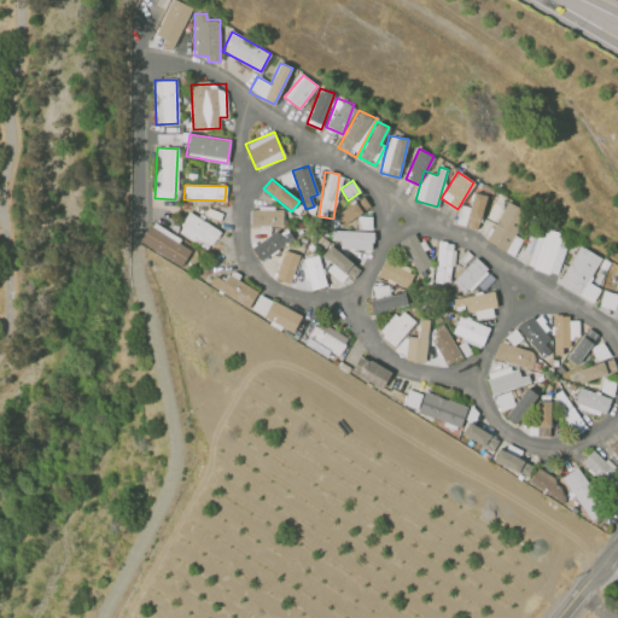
[(455,223),(477,229),(487,196),(473,192),(470,208),(461,205),(455,223)]
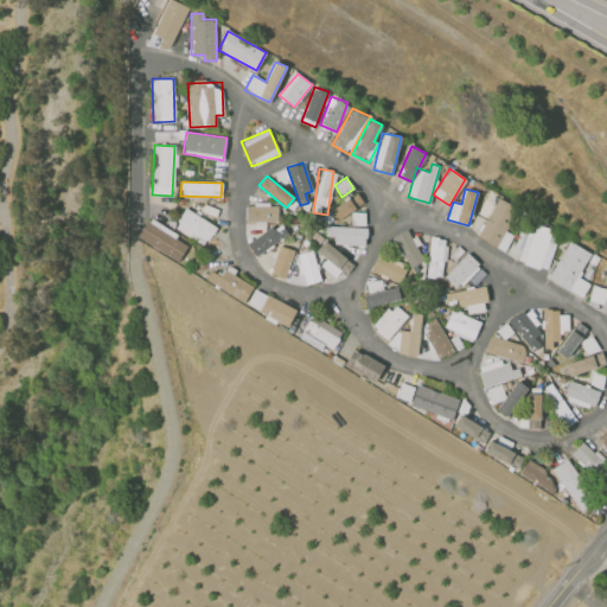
[(356,210),(364,206),(357,193),(327,209),(334,223),(350,215),(355,224),(360,221),(356,210)]
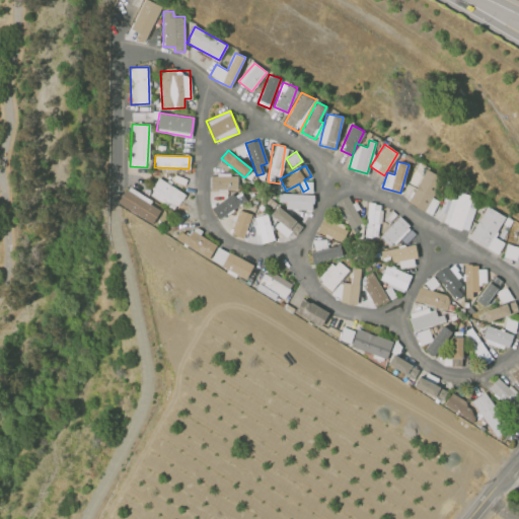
[(433,197),(443,177),(426,168),(408,203),(431,215),(439,200),(433,197)]
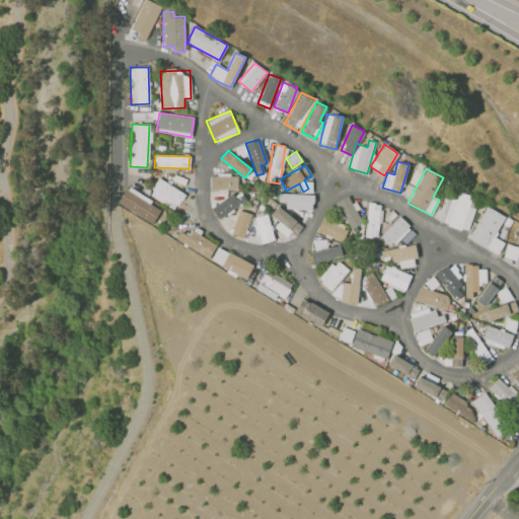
[(237,190),(237,174),(211,174),(210,190),(237,190)]
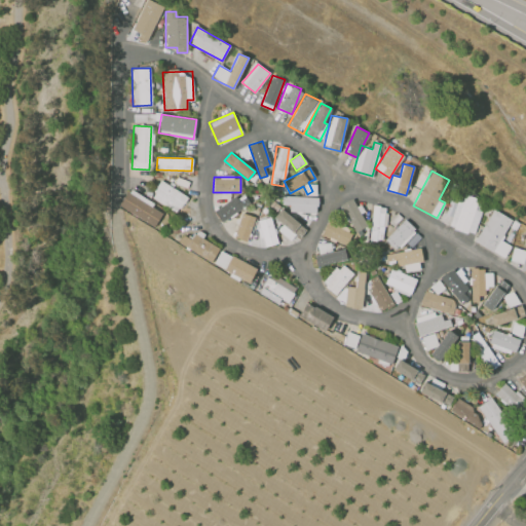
[(151,197),(177,213),(187,196),(160,181),(151,197)]
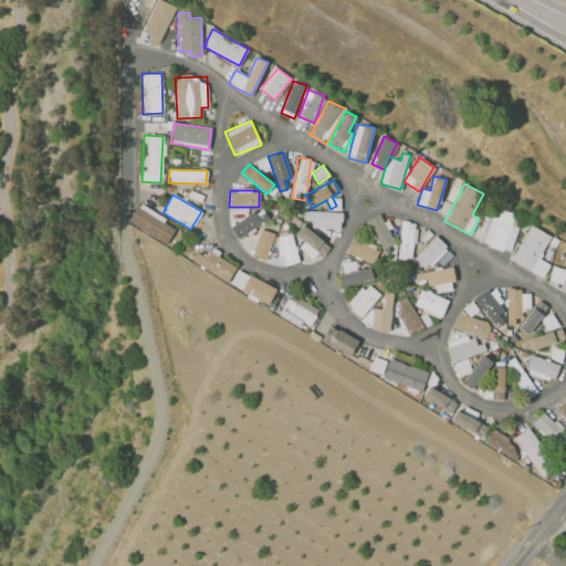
[(166,244),(176,227),(140,205),(129,222),(166,244)]
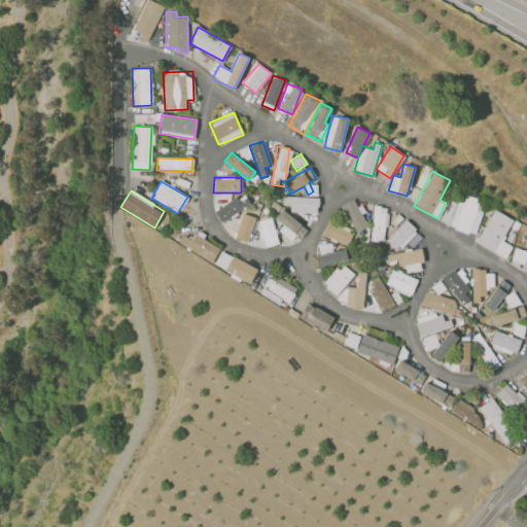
[(222,222),(250,203),(243,192),(215,211),(222,222)]
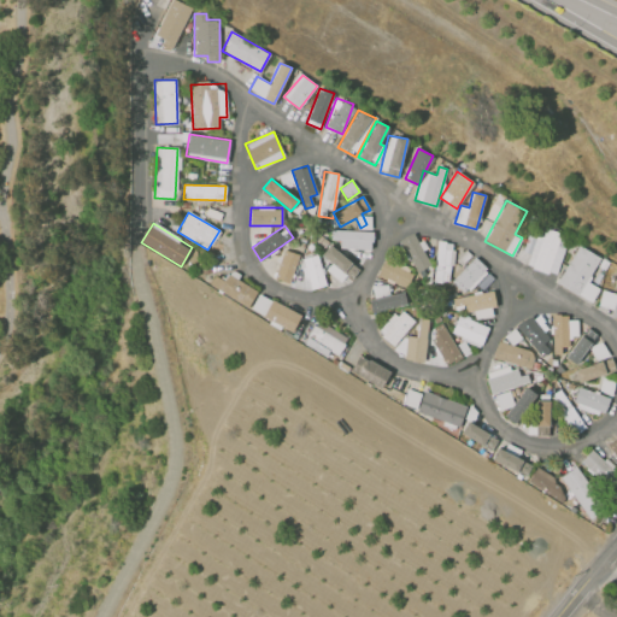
[(512,260),(557,274),(564,247),(557,246),(560,235),(530,227),(523,251),(516,248),(512,260)]
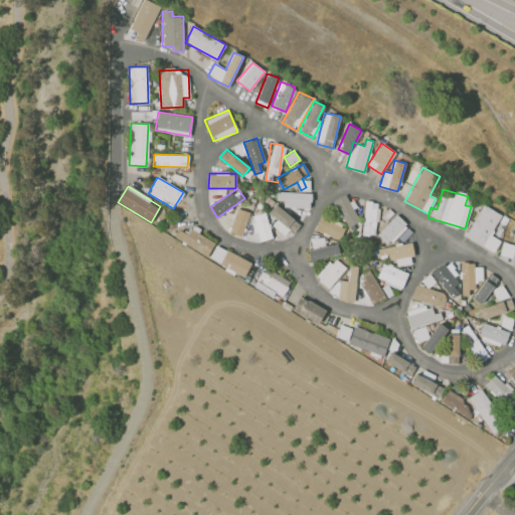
[(310,208),(311,193),(277,191),(277,201),(285,201),(285,207),(310,208)]
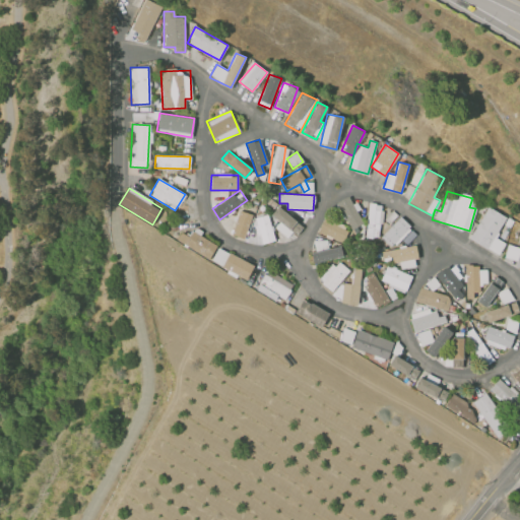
[(380,238),(381,204),(368,203),(366,237),(380,238)]
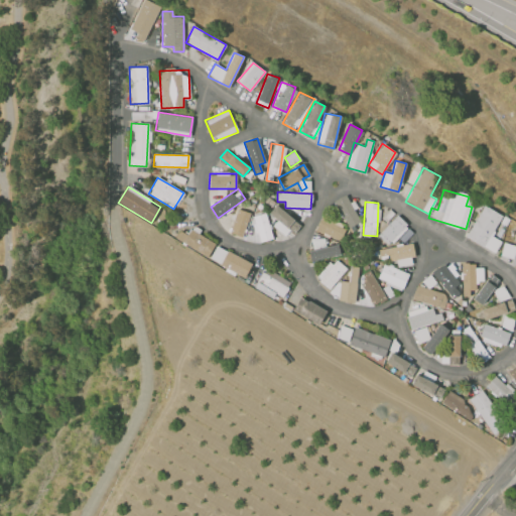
[(284,236),(289,230),(294,234),(300,225),(275,205),(268,214),(277,220),(272,226),(284,236)]
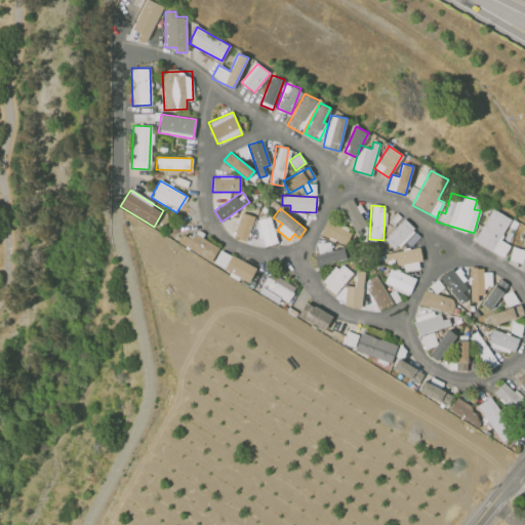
[(511,243),(509,242),(519,223),(491,208),(474,242),(503,256),(511,243)]
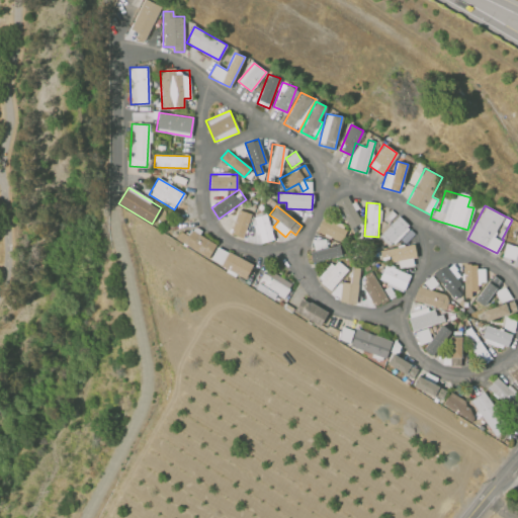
[(230,233),(243,238),(251,213),(239,209),(230,233)]
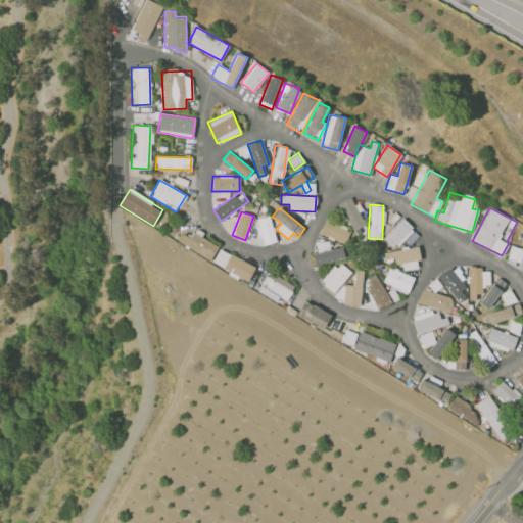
[(262,246),(277,241),(269,216),(254,220),(262,246)]
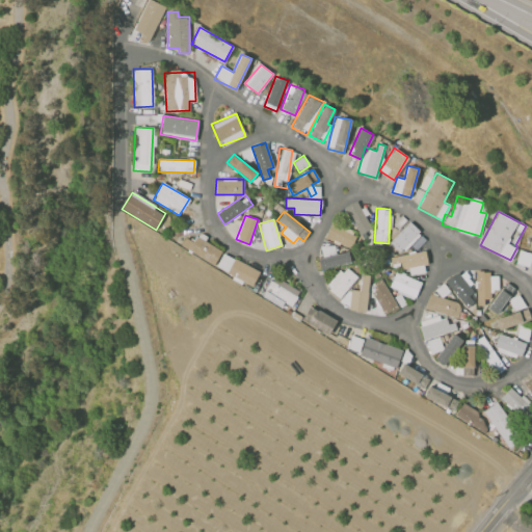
[(421,233),(408,221),(390,242),(401,254),(421,233)]
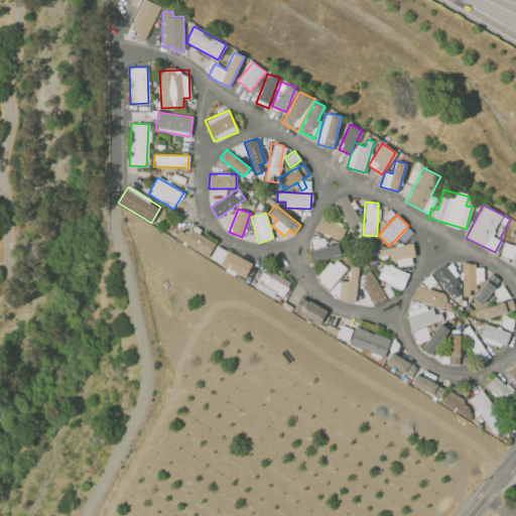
[(315,229),(340,241),(345,229),(321,217),(315,229)]
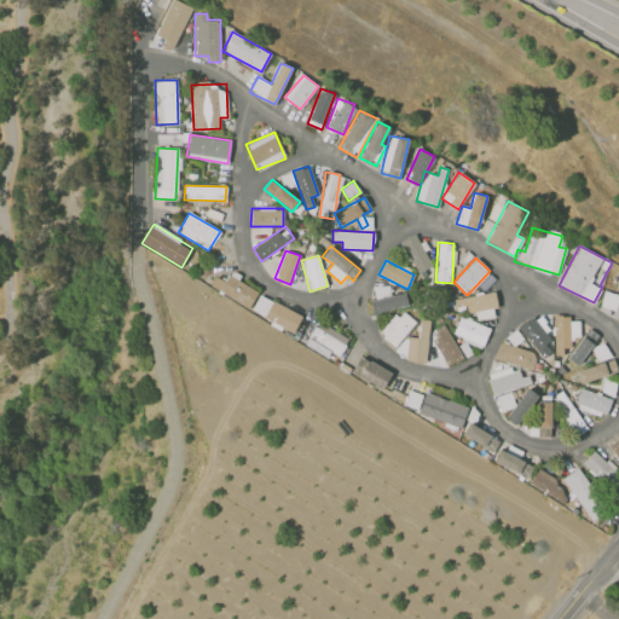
[(215,276),(210,285),(248,308),(258,291),(227,275),(224,281),(215,276)]
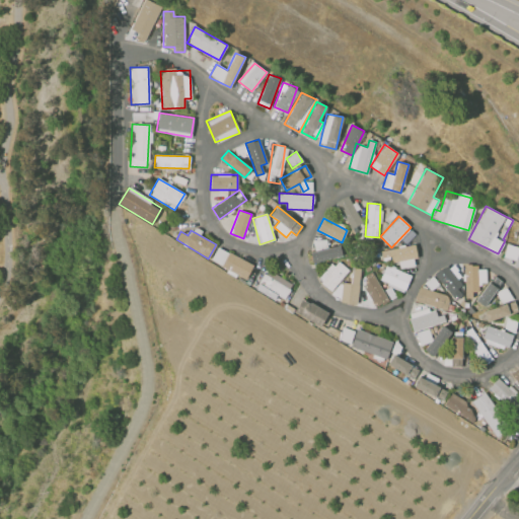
[(312,263),(342,255),(340,245),(327,248),(325,238),(312,241),(315,251),(310,252),(312,263)]
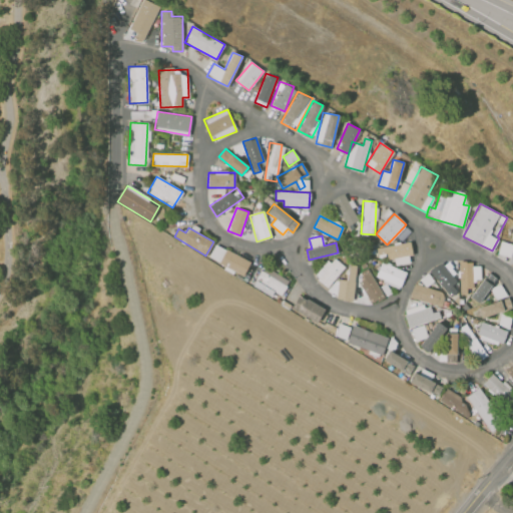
[(512,237),(511,243),(501,240),(495,259),(512,264),(512,237)]
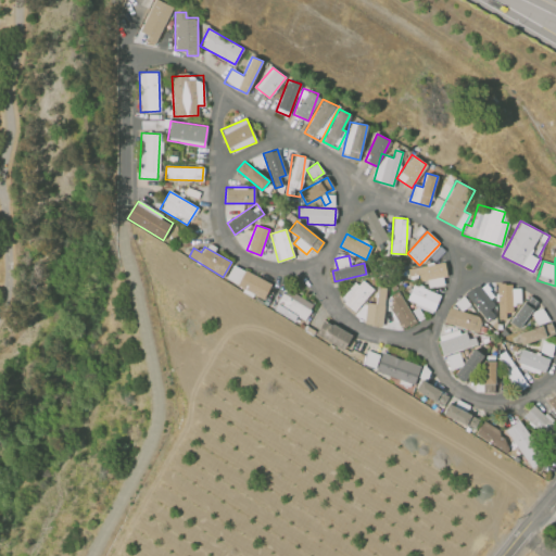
[(225,281),(265,298),(272,281),(231,265),(225,281)]
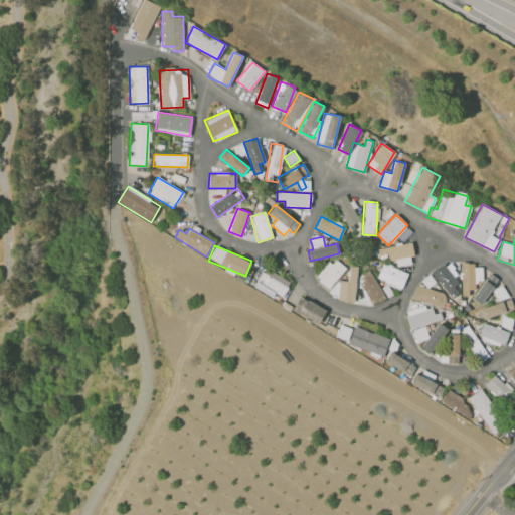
[(316,278),(329,288),(345,267),(332,258),(316,278)]
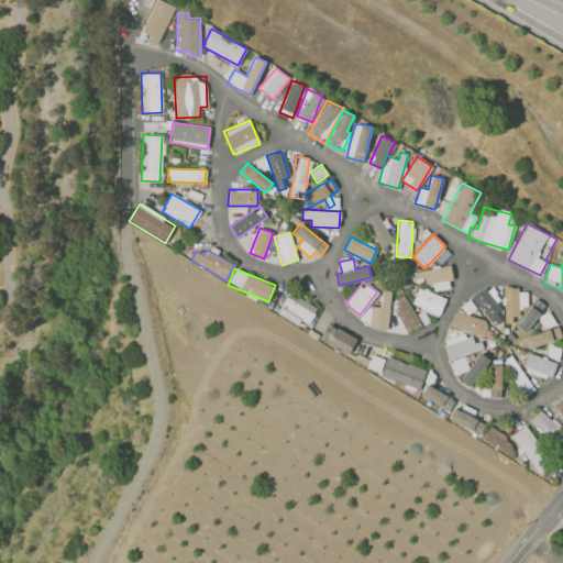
[(445,298),(418,287),(411,305),(439,316),(445,298)]
